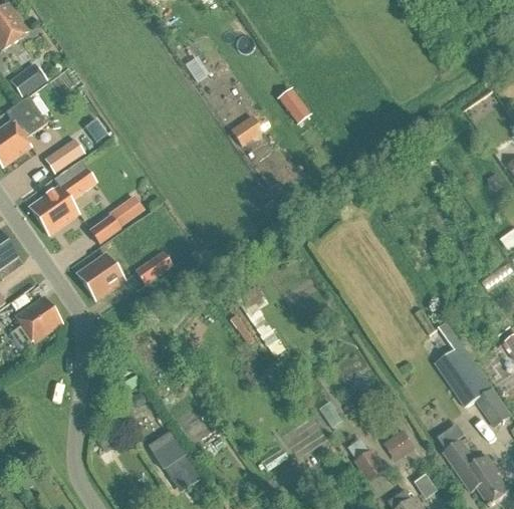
[(0,7),(0,49),(0,50),(27,31),(7,2),(0,7)]
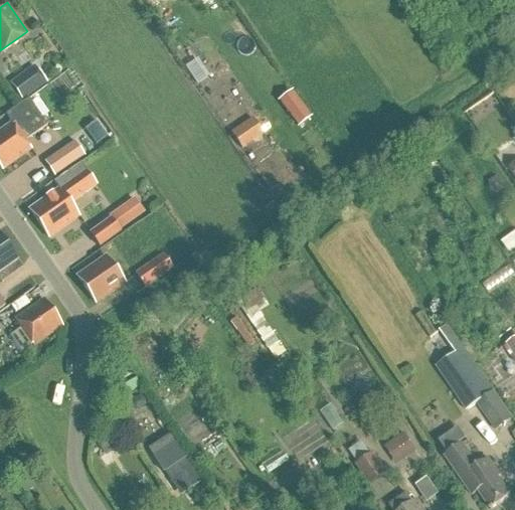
[(34,62),(9,80),(21,99),(46,79),(34,62)]
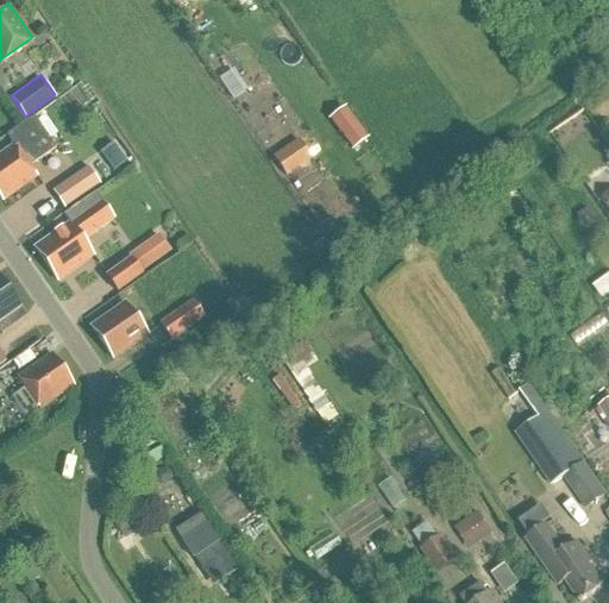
[(352,145),(365,136),(343,107),(331,115),(352,145)]
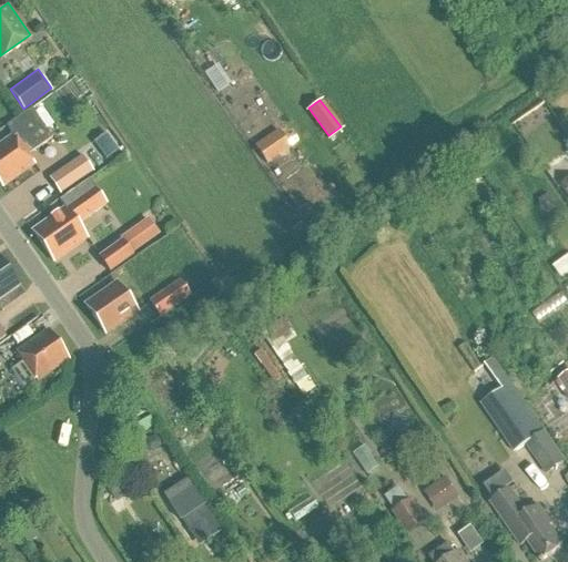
[(0,141),(0,181),(1,184),(33,162),(28,152),(51,135),(30,106),(6,124),(11,133),(0,141)]
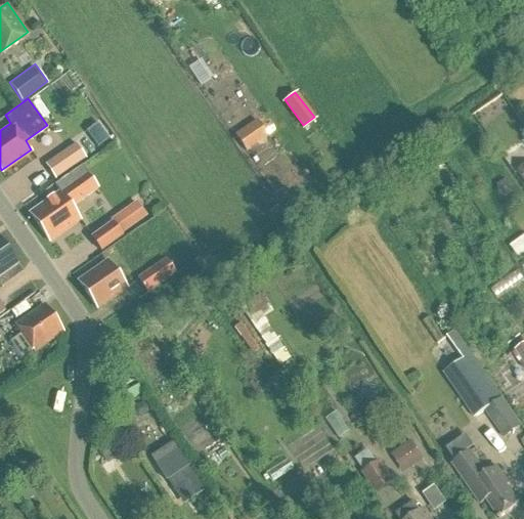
[(237,130),(248,147),(269,134),(259,117),(237,130)]
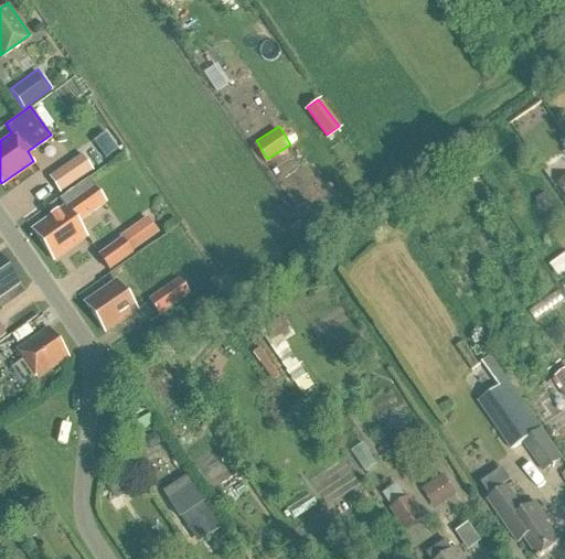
[(49,174),(60,190),(92,168),(82,152),(49,174)]
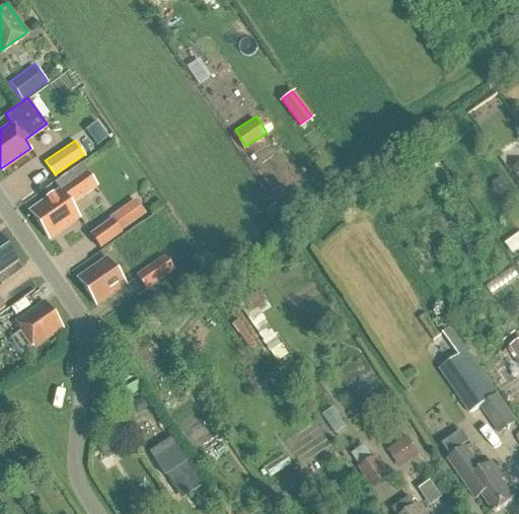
[(28,209),(49,237),(79,215),(70,203),(96,185),(81,162),(54,180),(59,188),(28,209)]
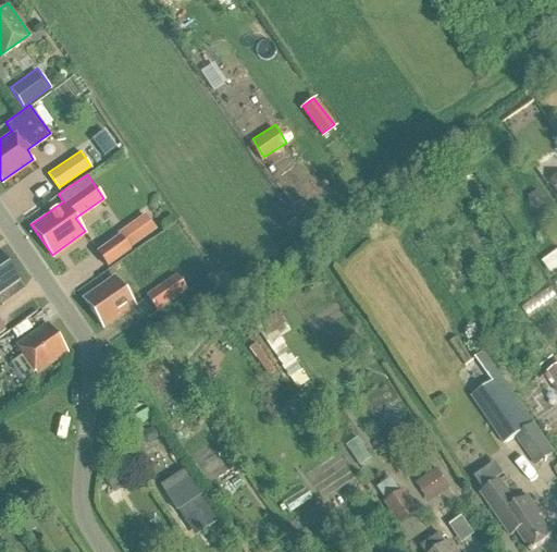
[(145,212),(118,232),(97,247),(109,265),(131,248),(130,247),(157,228),(145,212)]
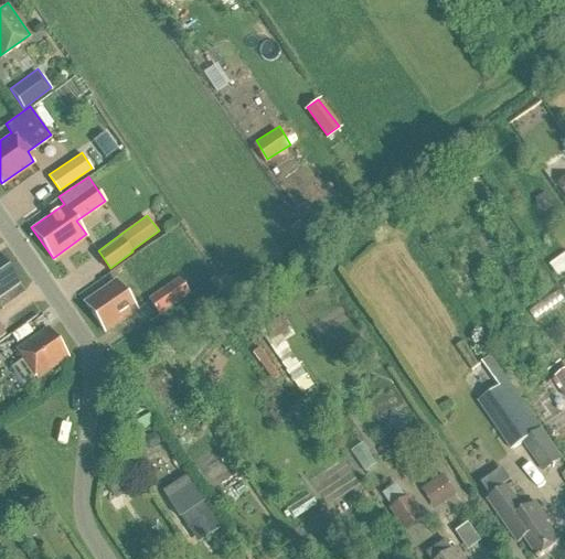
[(541,253),(548,266),(564,254),(564,251),(557,242),(541,253)]
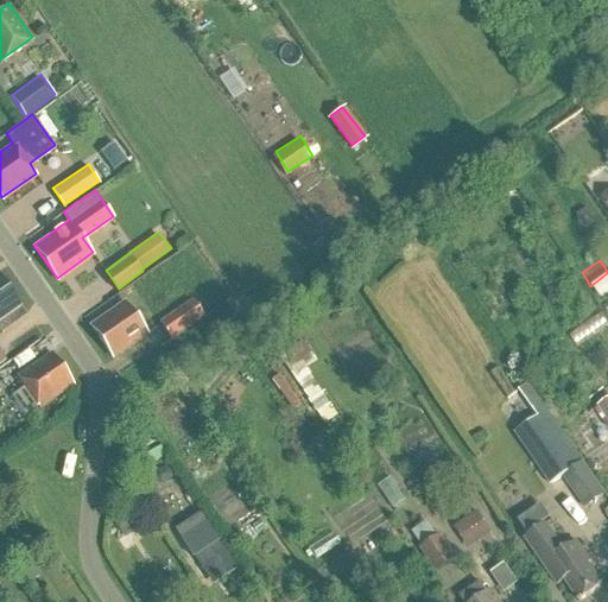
[(0,316),(19,303),(0,274),(0,316)]
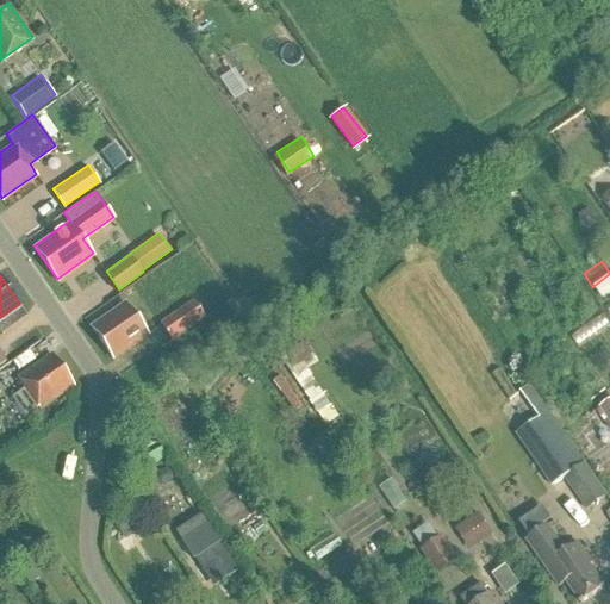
[(190,299),(156,323),(168,340),(203,317),(190,299)]
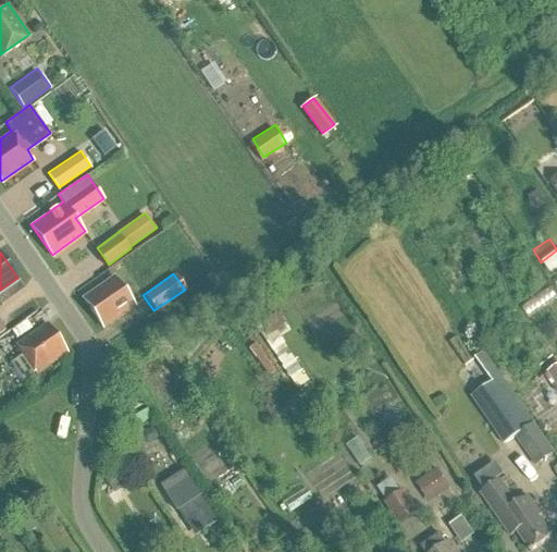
[(83,296),(102,326),(134,304),(114,274),(83,296)]
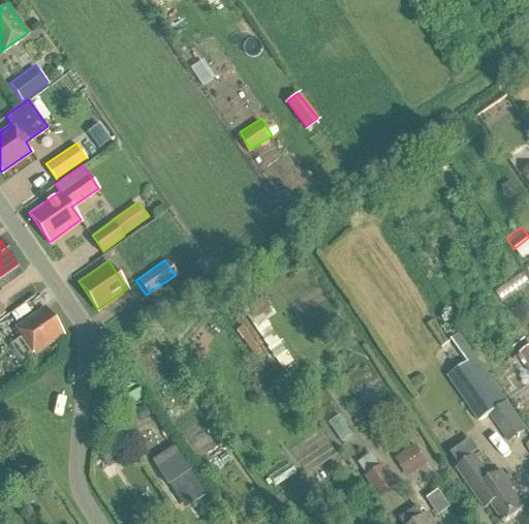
[(14,326),(34,353),(64,332),(44,305),(14,326)]
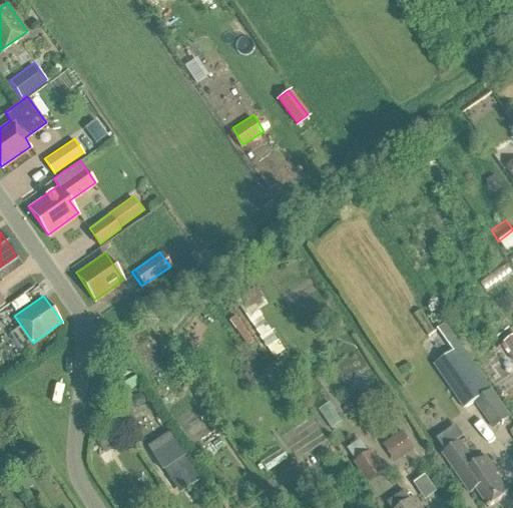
[(495,387),(449,321),(420,340),(467,407),(477,400),(495,425),(512,413),(494,387),(495,387)]
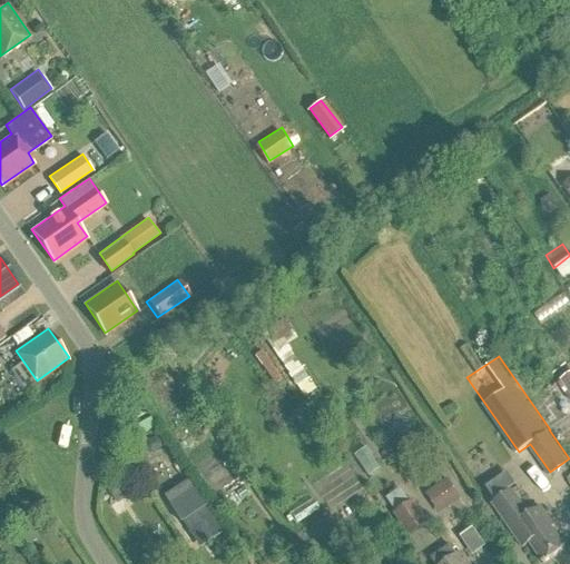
[(569,365),(558,374),(569,392),(569,365)]
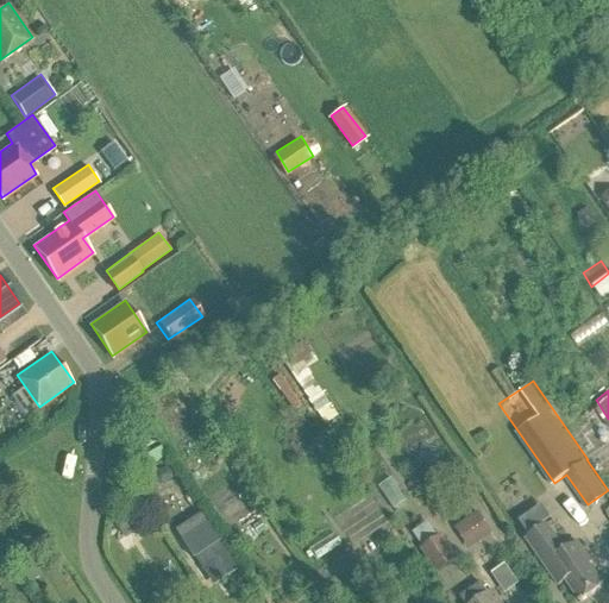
[(220,462),(194,481),(213,508),(239,489),(220,462)]
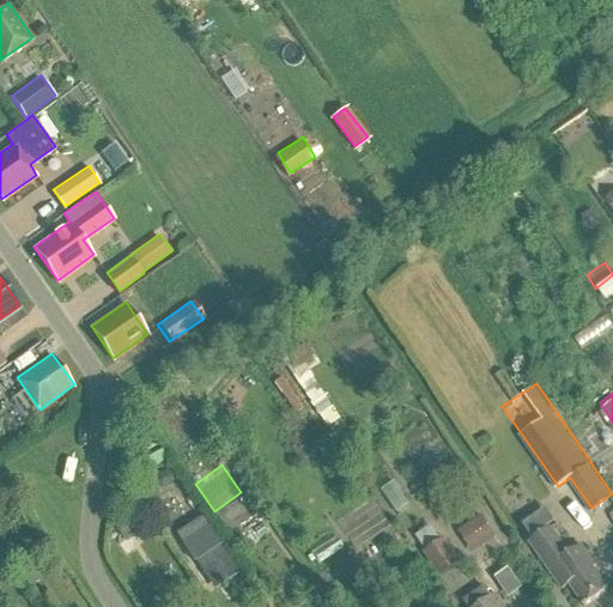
[(383,468),(370,478),(387,502),(400,492),(383,468)]
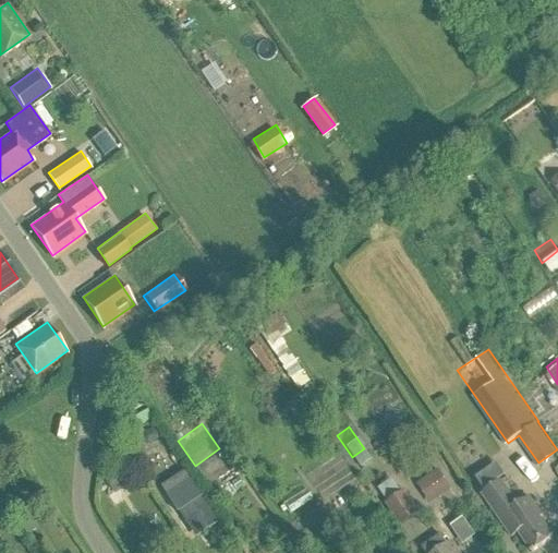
[(146,442),(154,440),(157,435),(156,430),(150,428),(142,430),(141,434),(142,440),(146,442)]
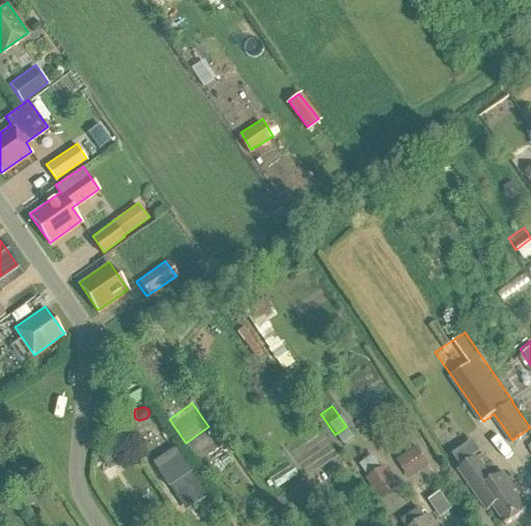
[(352,453),(357,466),(373,459),(367,446),(352,453)]
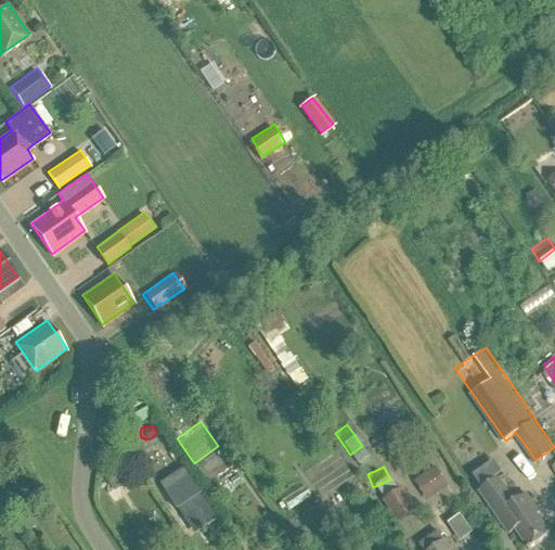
[(410,484),(425,506),(447,491),(431,469),(410,484)]
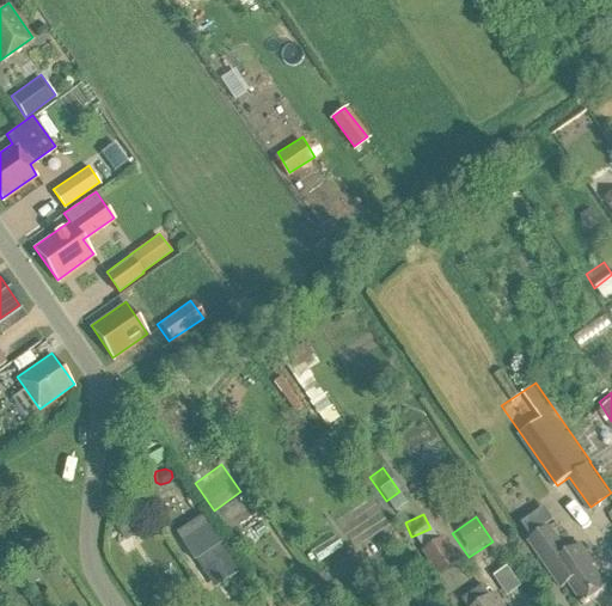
[(116,526),(124,538),(136,530),(128,518),(116,526)]
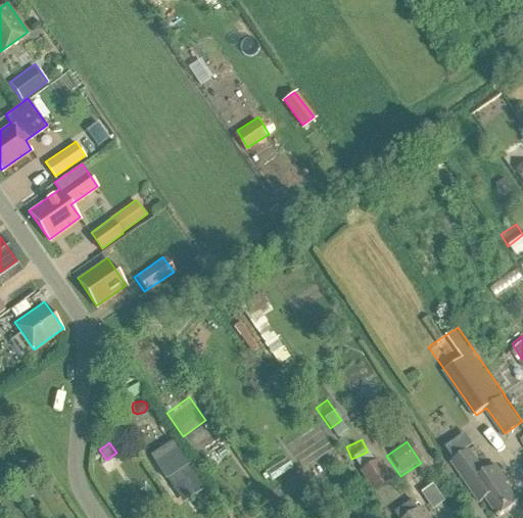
[(164,476),(165,476),(187,462),(177,446),(154,461),(164,476)]
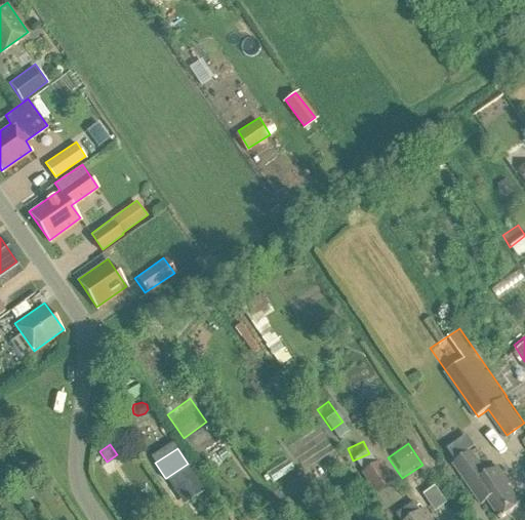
[(485,498),(487,496),(500,516),(520,503),(507,483),(510,481),(498,466),(484,476),(469,453),(454,463),(463,476),(469,473),(474,482),(485,498)]
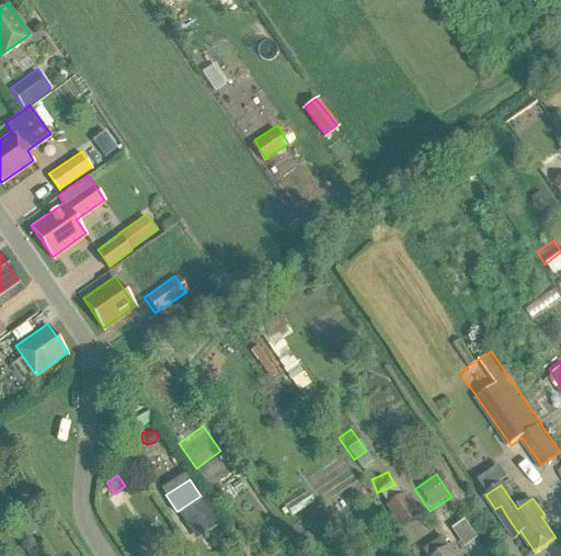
[(213,513),(201,496),(178,511),(190,529),(213,513)]
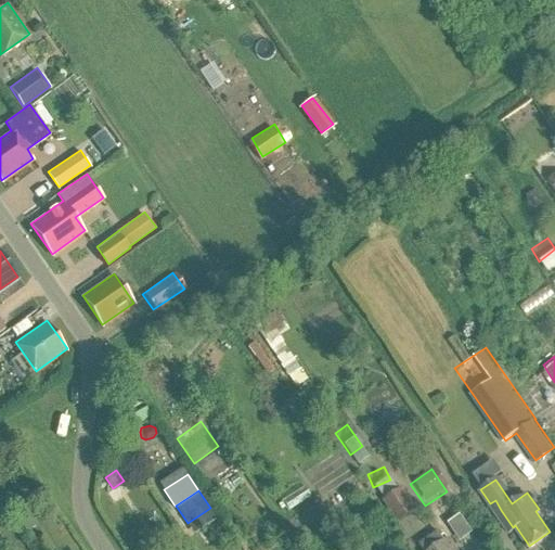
[(399,490),(379,503),(395,525),(414,513),(399,490)]
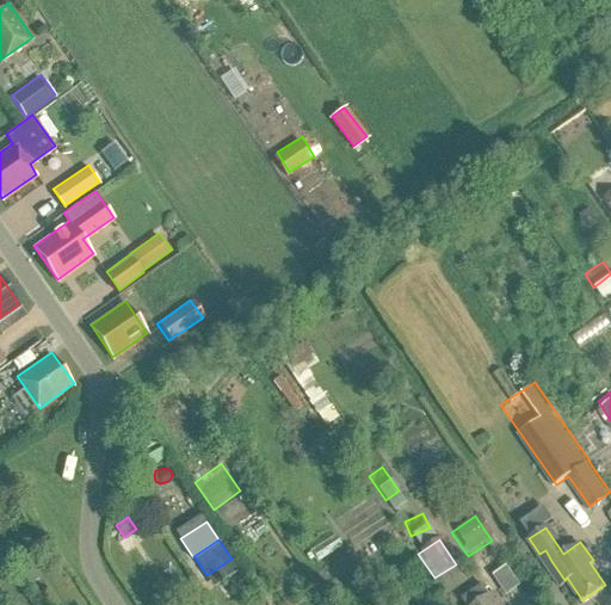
[(505,604),(494,588),(469,604),(505,604)]
